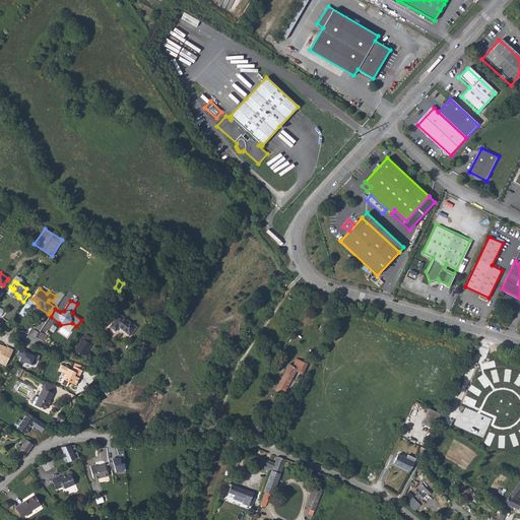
[(120,314),(110,326),(116,331),(119,327),(130,335),(136,327),(120,314)]
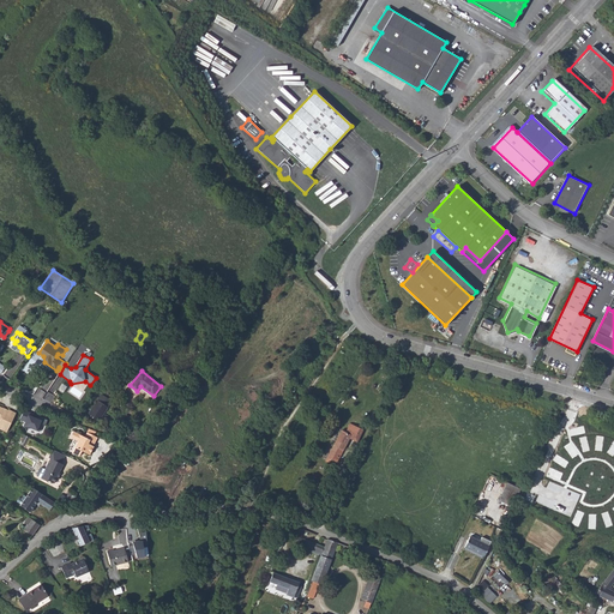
[(107,405),(97,399),(89,415),(98,421),(107,405)]
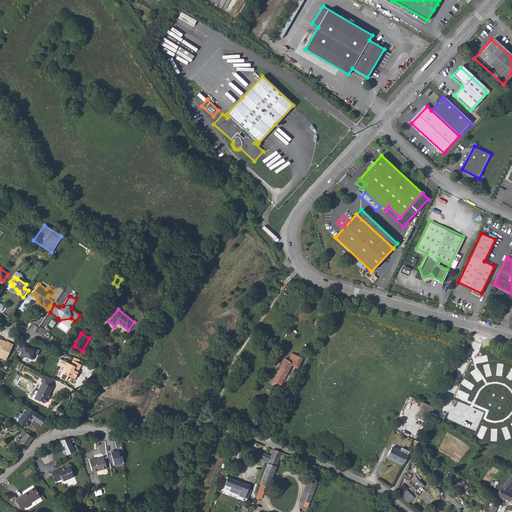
[(0,356),(5,359),(12,344),(5,340),(4,341),(0,339),(0,338),(0,356)]
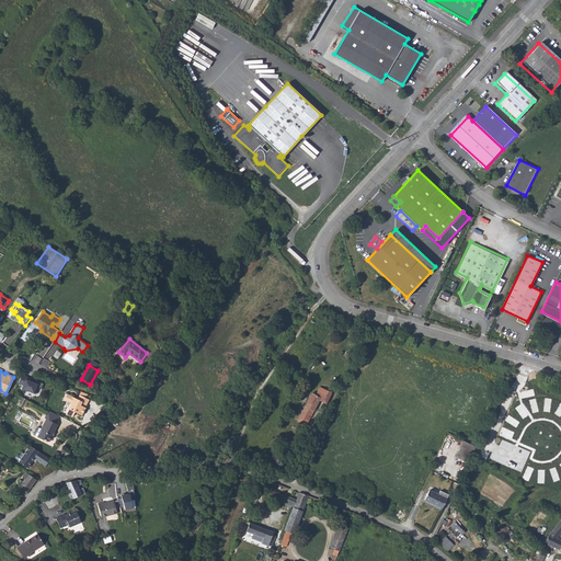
[(30,377),(21,373),(16,381),(22,384),(20,388),(24,390),(25,389),(34,393),(37,387),(39,388),(43,384),(34,379),(33,381),(29,379),(30,377)]
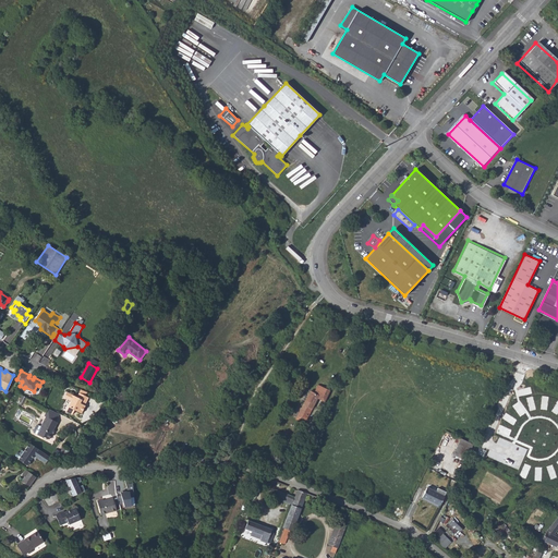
[(82,402),(84,400),(76,396),(65,390),(62,396),(69,399),(64,409),(70,412),(73,408),(80,411),(83,403),(82,402)]
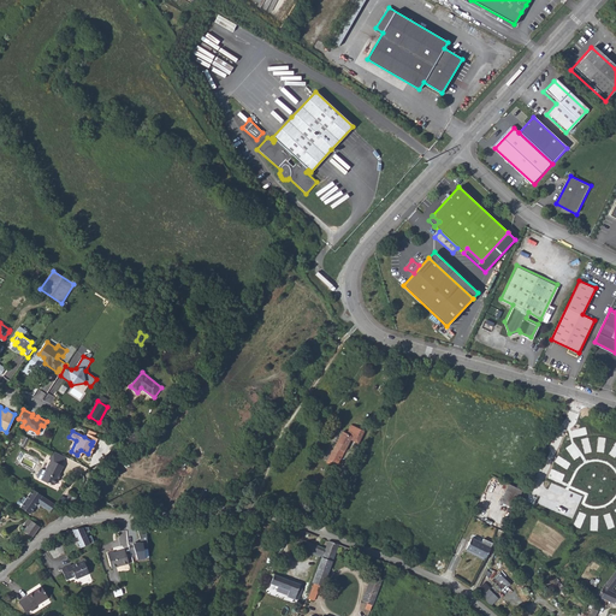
[(337,442),(326,462),(331,465),(332,461),(338,463),(344,450),(351,454),(357,442),(344,436),(341,443),(337,442)]
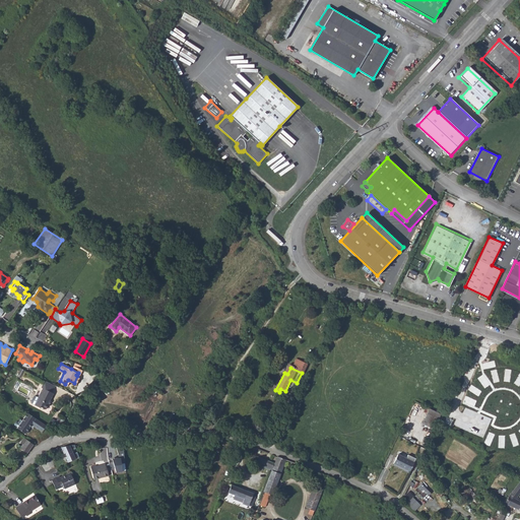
[(50,391),(54,384),(42,378),(38,385),(40,385),(35,394),(31,393),(30,393),(27,398),(27,400),(31,402),(39,405),(40,404),(44,406),(46,402),(47,403),(50,399),(49,398),(52,392),(50,391)]
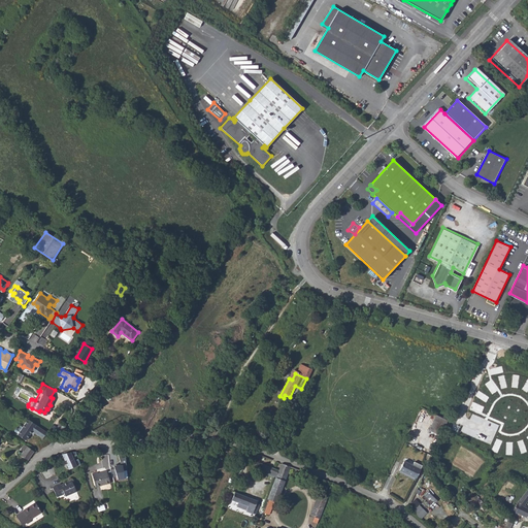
[(429,429),(440,435),(448,420),(435,415),(429,429)]
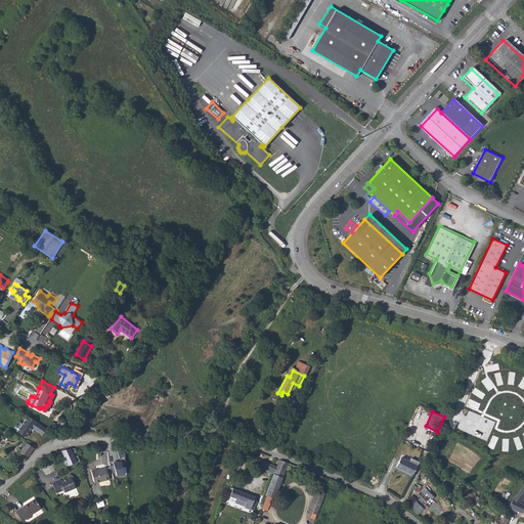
[(20,421),(17,424),(16,423),(15,424),(14,424),(14,425),(14,426),(14,427),(15,428),(17,429),(16,430),(26,436),(32,427),(42,434),(46,428),(28,415),(23,422),(20,421)]
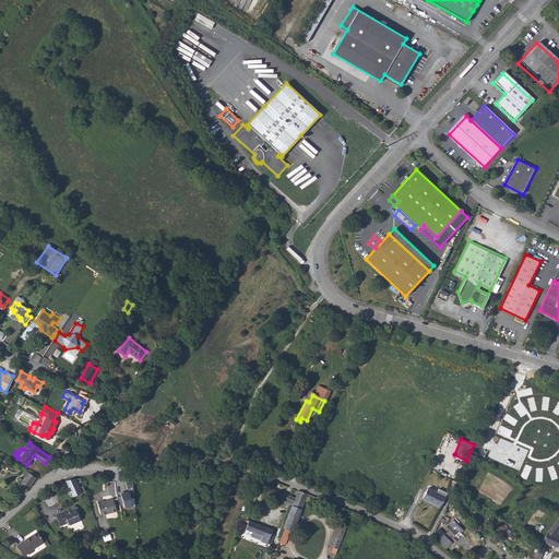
[(30,486),(36,477),(25,470),(24,473),(26,475),(22,482),(30,486)]
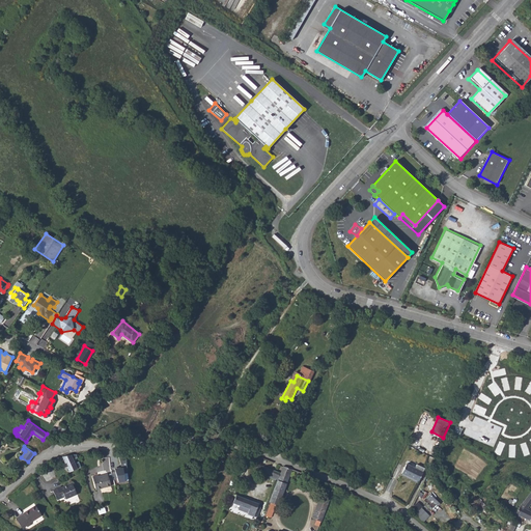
[(67,467),(70,472),(81,467),(79,462),(75,463),(74,459),(78,457),(76,454),(63,457),(65,463),(67,463),(68,466),(67,467)]
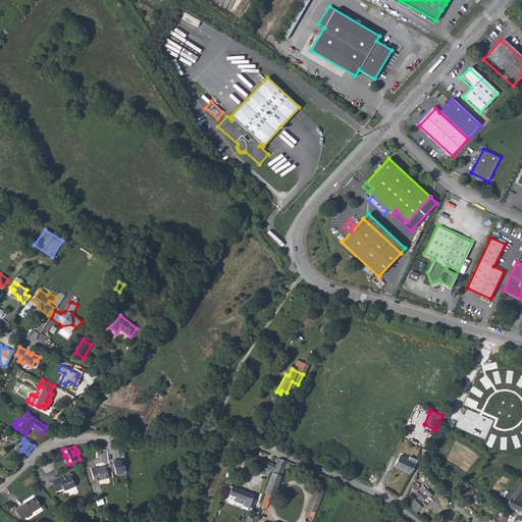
[(266,462),(269,455),(257,450),(257,452),(255,457),(260,459),(266,462)]
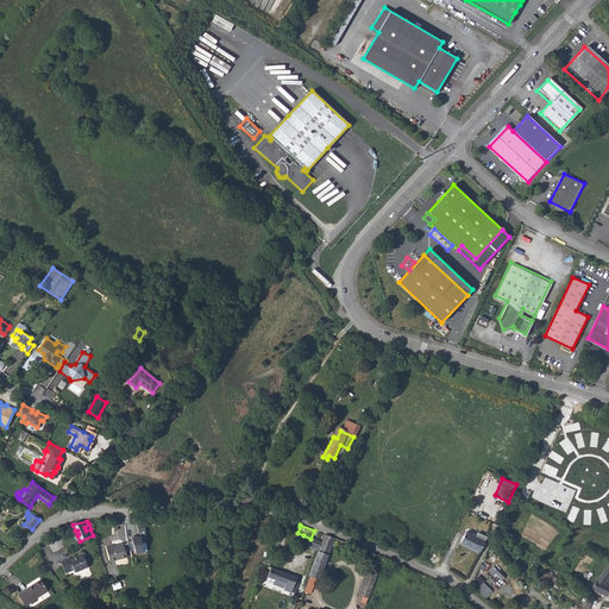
[(466,532),(462,541),(479,551),(484,540),(466,532)]
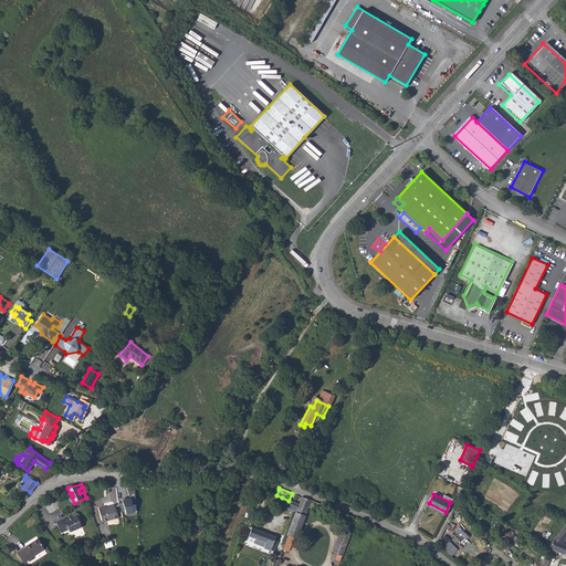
[(296,512),(287,535),(294,537),(295,538),(311,500),(302,496),(299,504),(296,512)]
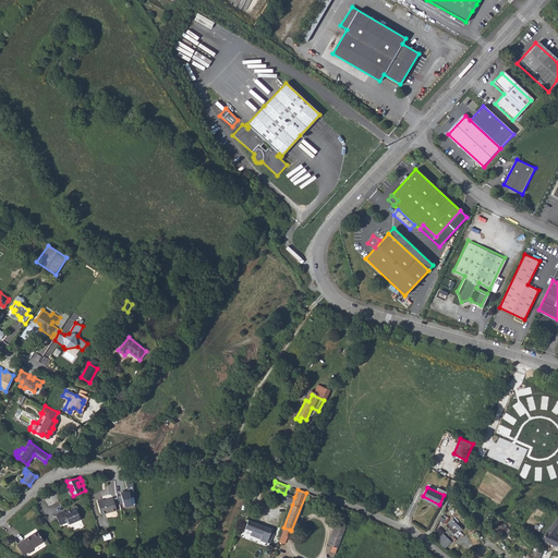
[(134,505),(132,490),(121,492),(121,494),(117,495),(120,504),(123,504),(123,507),(134,505)]
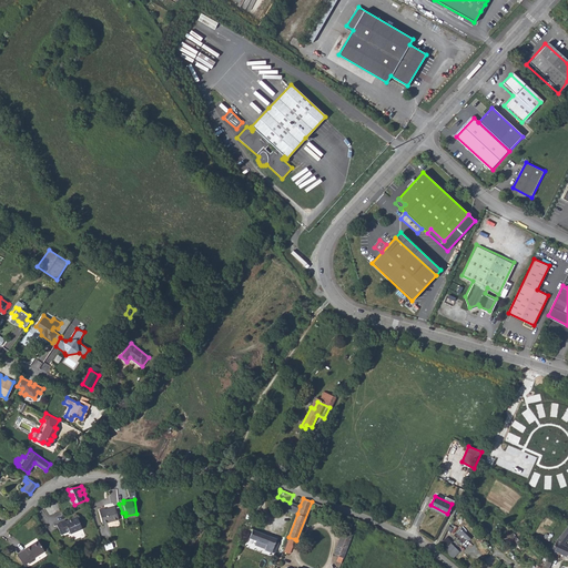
[(287,509),(297,514),(300,506),(290,503),(283,499),(281,504),(288,507),(287,509)]
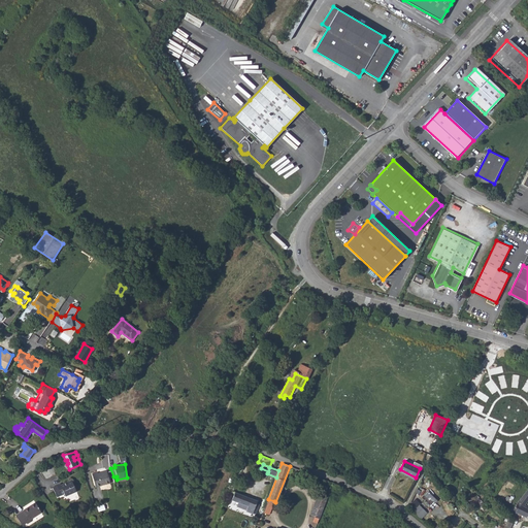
[(96,486),(111,482),(107,468),(102,470),(102,471),(98,472),(98,470),(92,472),(96,486)]
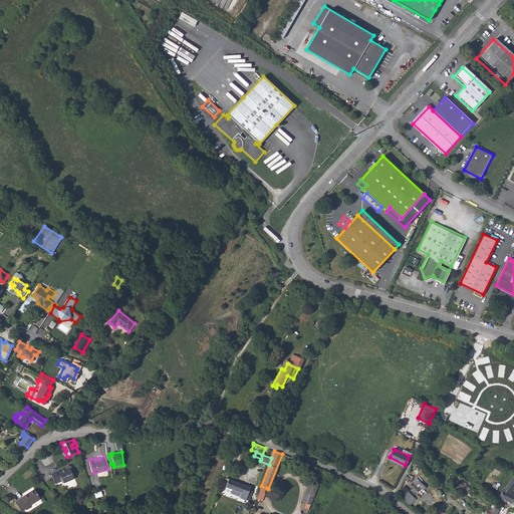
[(64,483),(74,478),(69,467),(60,471),(59,470),(50,474),(55,484),(63,481),(64,483)]
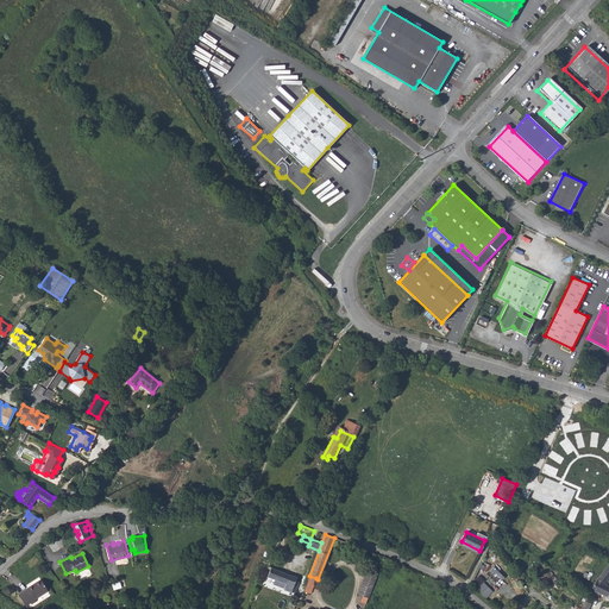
[(591,589),(608,597),(608,585),(604,583),(608,577),(608,563),(597,578),(591,589)]
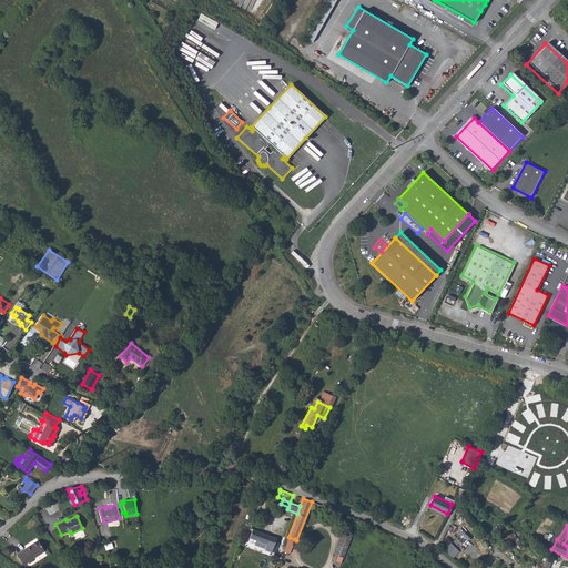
[(273,547),(276,548),(279,543),(275,541),(276,538),(252,529),(249,538),(256,540),(255,544),(262,546),(263,544),(266,545),(264,550),(271,553),(273,547)]
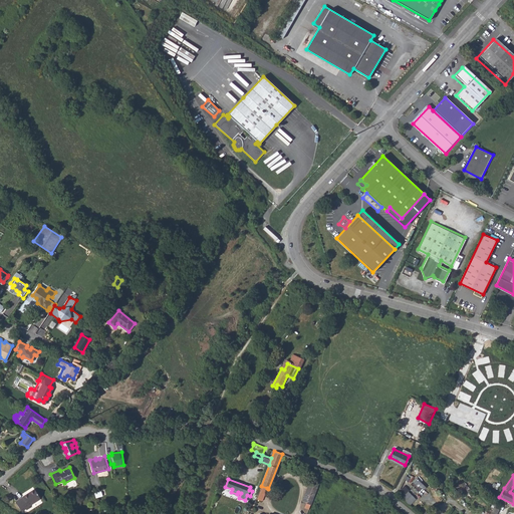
[(305,508),(309,510),(318,484),(309,481),(302,502),(306,504),(305,508)]
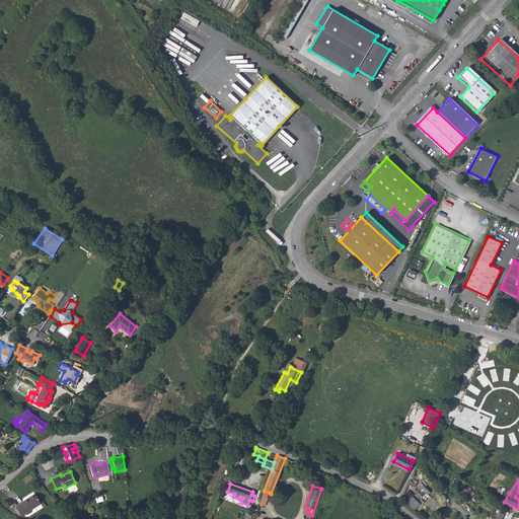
[(264,491),(258,503),(265,506),(270,493),(264,491)]
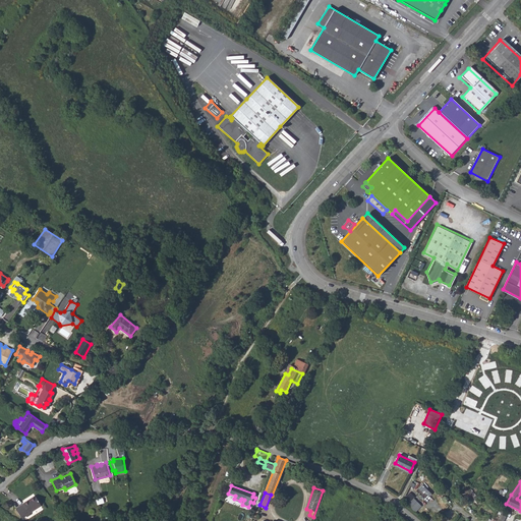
[(410,493),(405,497),(410,501),(408,503),(416,512),(422,506),(410,493)]
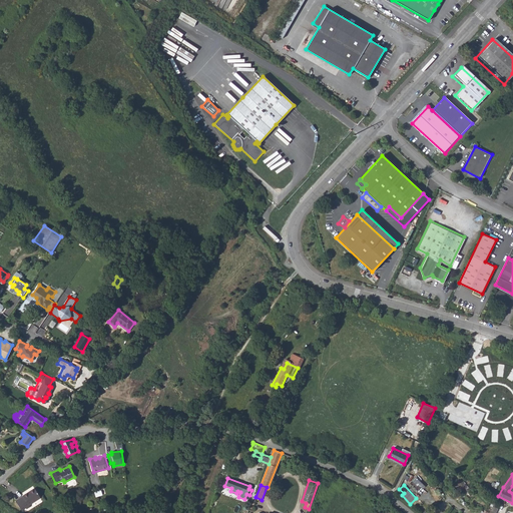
[(28,505),(40,498),(34,488),(22,496),(15,501),(21,510),(25,507),(26,508),(29,507),(28,505)]
